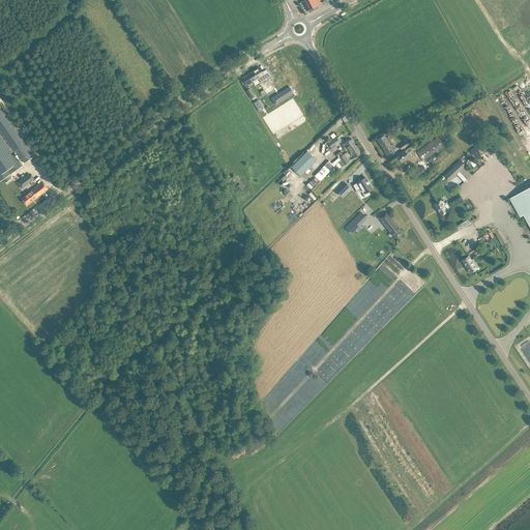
[(302,0),(308,10),(318,5),(317,5),(320,3),(318,0),(302,0)]
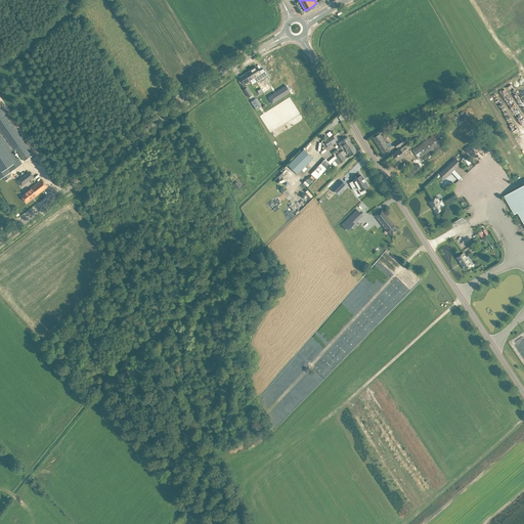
[(256,67),(250,71),(254,78),(256,82),(257,82),(267,75),(263,69),(259,71),(256,67)]
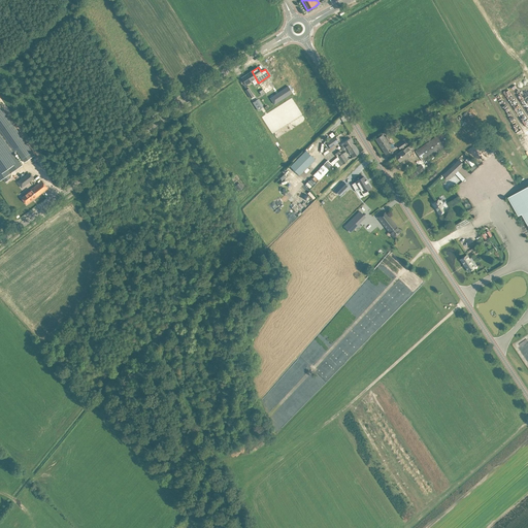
[(252,71),(241,77),(246,85),(252,81),(254,85),(258,83),(256,78),(252,71)]
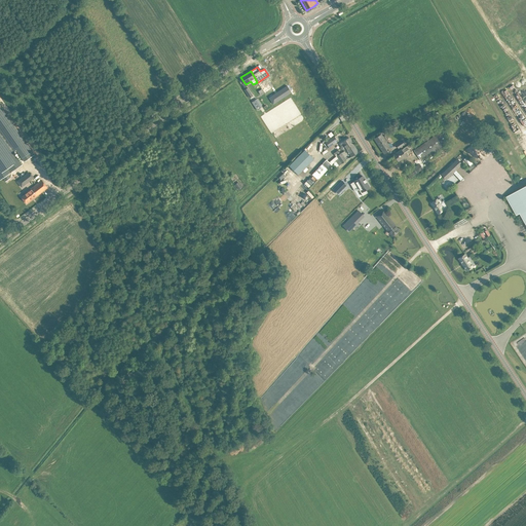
[(287,86),(269,98),(273,104),(291,92),(287,86)]
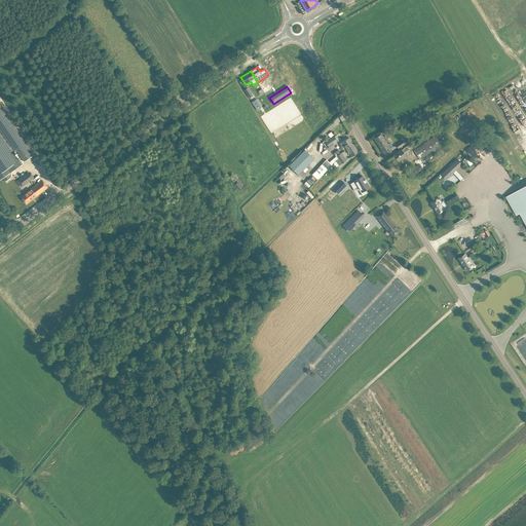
[(245,89),(250,98),(253,96),(248,87),(245,89)]
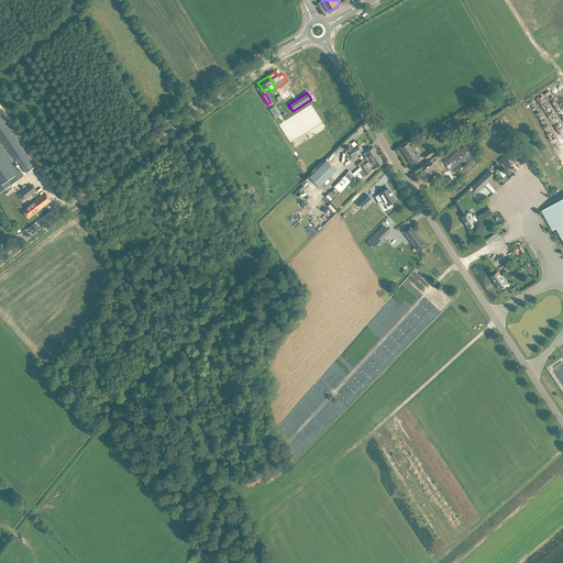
[(0,191),(37,166),(0,112),(0,191)]
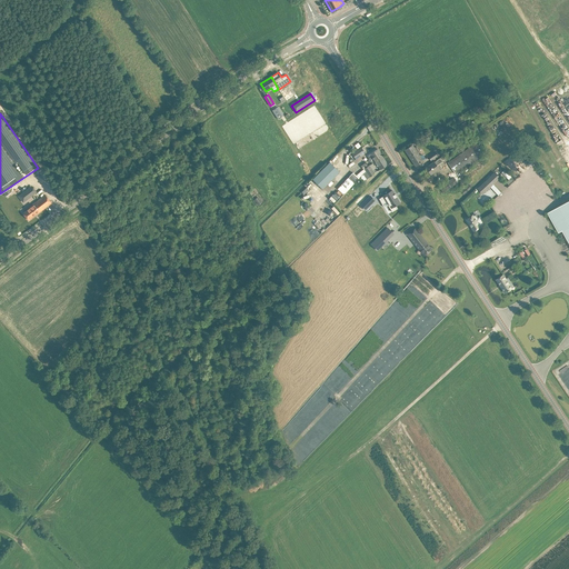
[(449,162),(456,172),(485,152),(477,142),(449,162)]
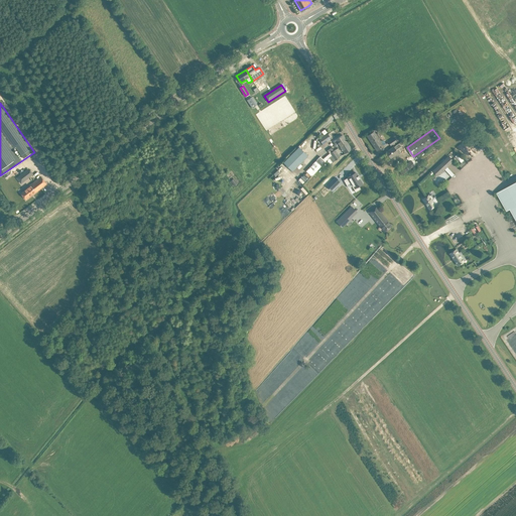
[(382,140),(380,141),(374,132),(367,136),(377,150),(384,146),(383,145),(386,144),(384,141),(382,140)]
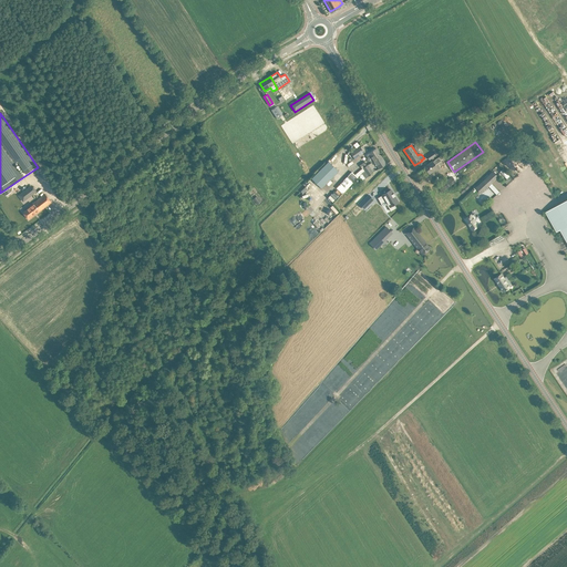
[(354,147),(349,151),(351,154),(349,155),(352,160),(363,153),(360,146),(356,150),(354,147)]
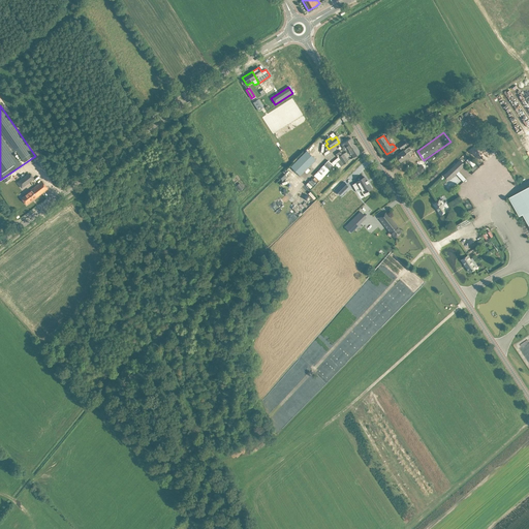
[(346,152),(348,150),(355,146),(351,138),(341,145),(343,148),(342,149),(343,151),(345,150),(346,152)]
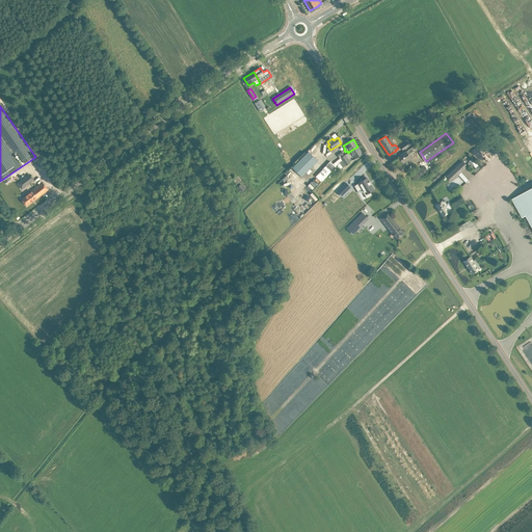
[(400,147),(403,151),(409,145),(407,141),(400,147)]
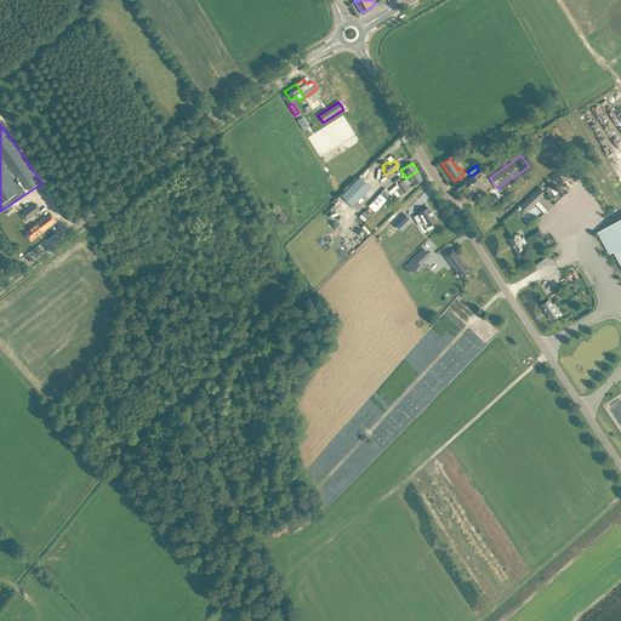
[(417,171),(409,176),(415,184),(423,180),(417,171)]
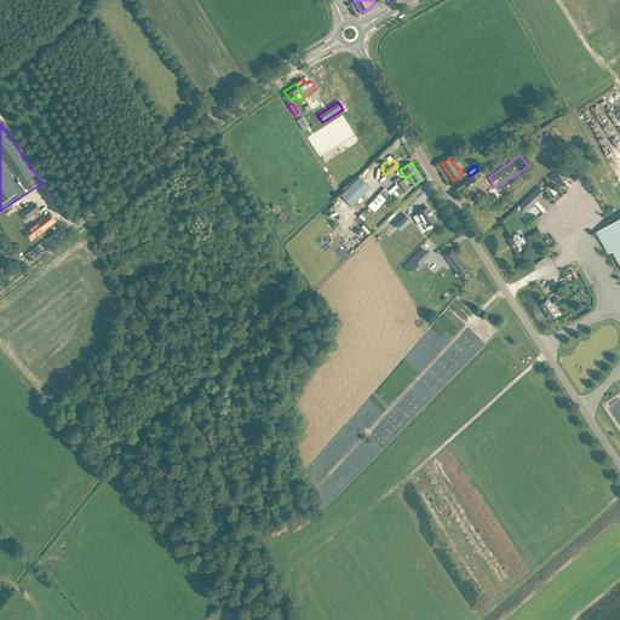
[(482,176),(480,172),(464,183),(470,190),(478,184),(476,181),(482,176)]
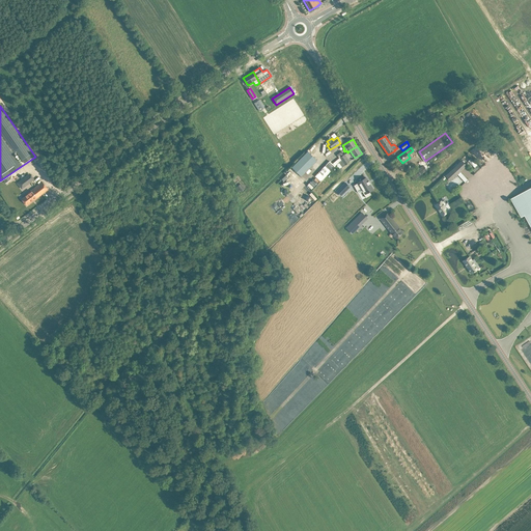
[(291,167),(301,176),(316,160),(308,150),(291,167)]
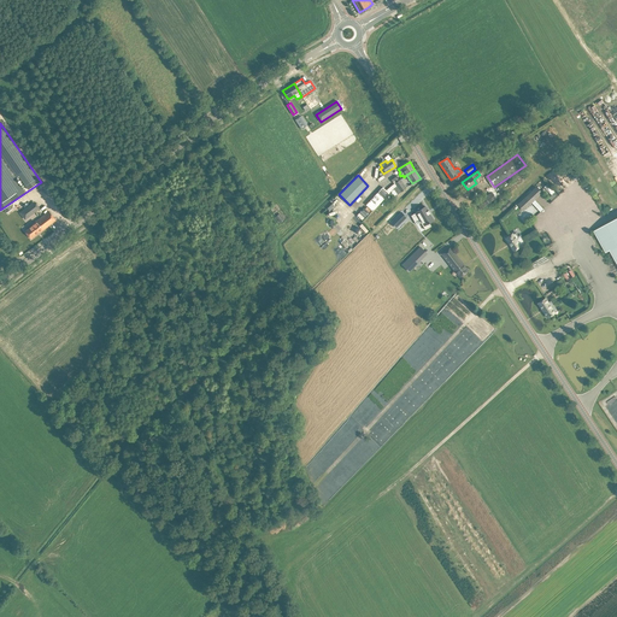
[(393,189),(397,194),(406,188),(400,180),(399,180),(395,182),(398,187),(393,189)]
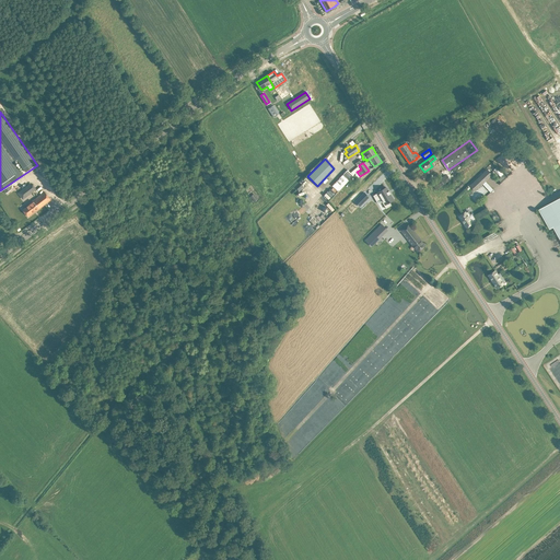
[(357,167),(350,173),(347,171),(333,186),(338,191),(352,176),(356,173),(357,172),(361,170),(359,165),(358,166),(357,167)]
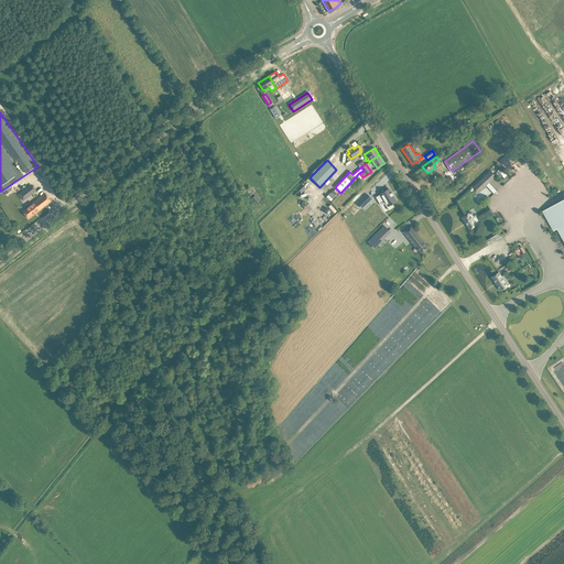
[(496,171),(505,181),(509,177),(499,167),(496,171)]
